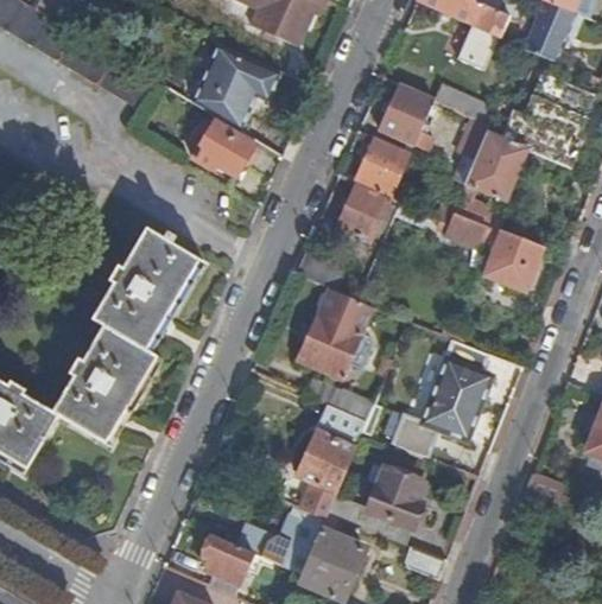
[(150,81),(50,20),(32,11),(14,0),(0,0),(0,26),(134,107),(150,81)]
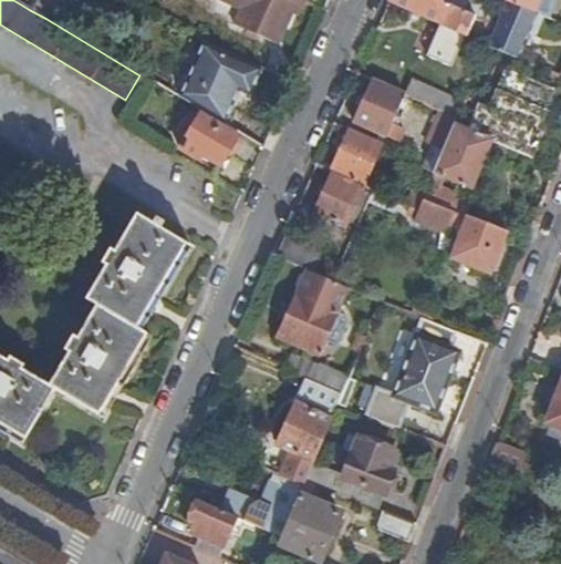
[(35,0),(30,10),(47,19),(56,2),(52,0),(35,0)]
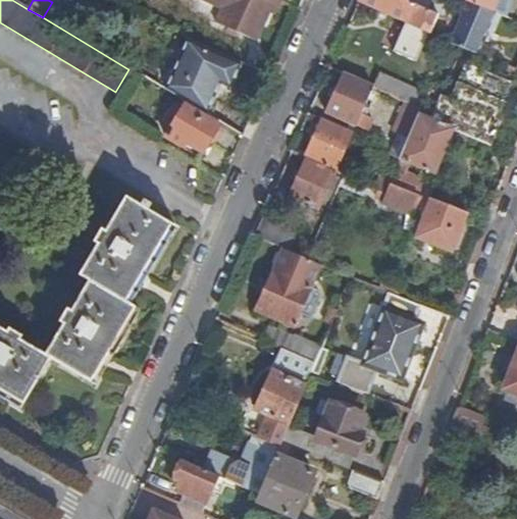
[(271,11),(276,0),(205,0),(219,6),(212,20),(253,39),(266,9),(271,11)]
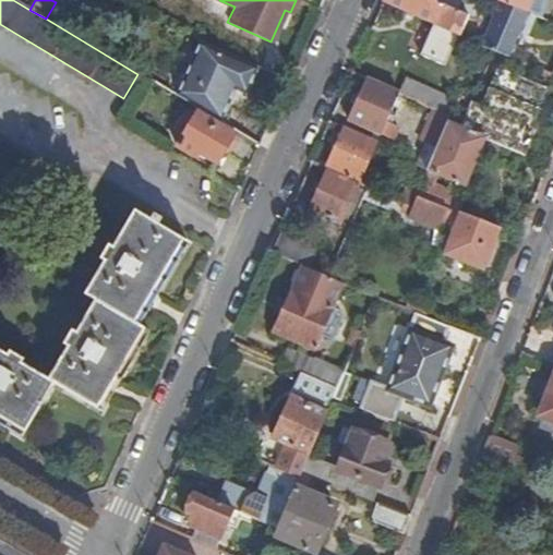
[(381,0),(447,28),(452,22),(460,26),(461,24),(466,14),(432,0),(381,0)]
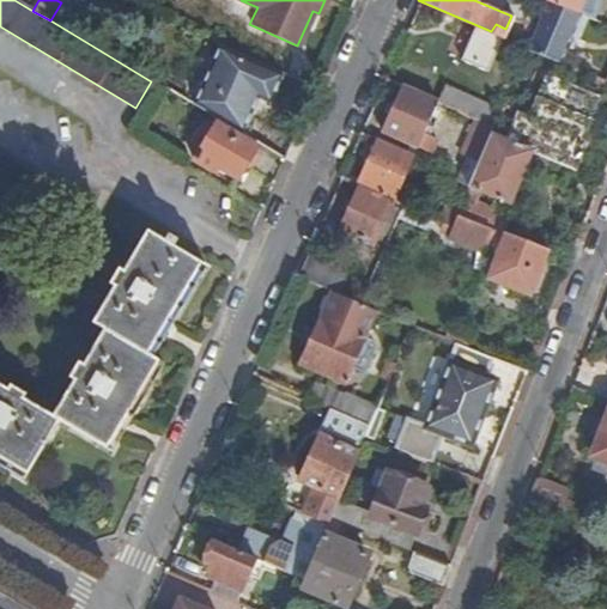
[(474,0),(511,16),(533,25),(542,2),(535,0),(474,0)]
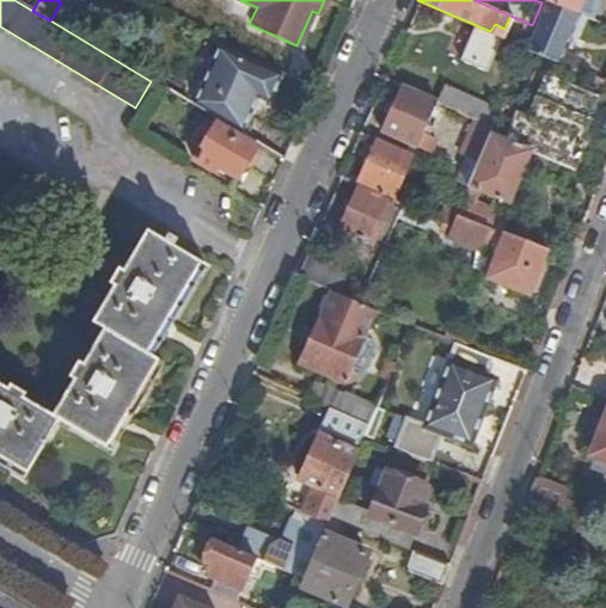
[(543,0),(542,2),(532,25),(527,36),(524,48),(556,61),(576,12),(573,11),(543,0)]
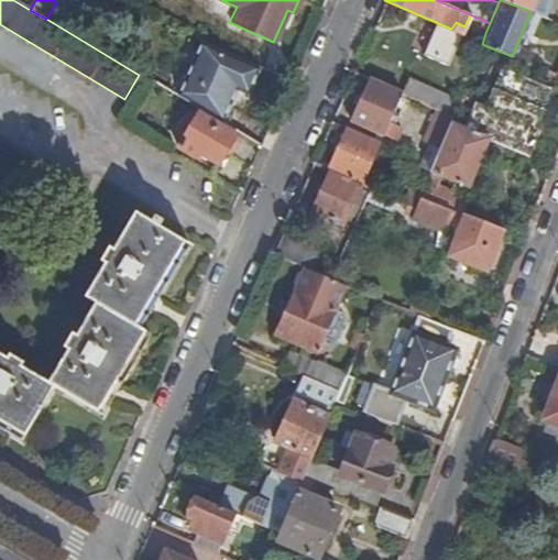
[(500,0),(527,10),(531,0),(500,0)]
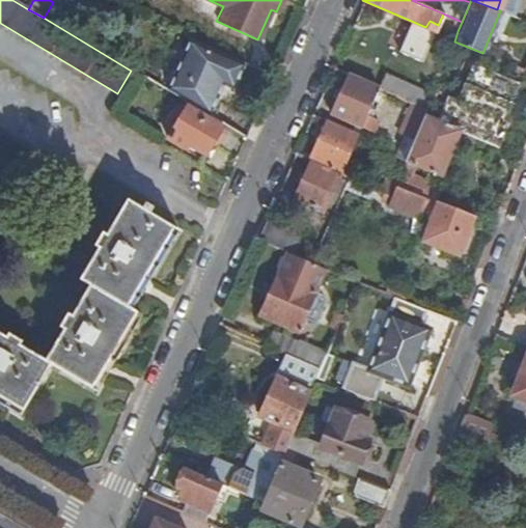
[(443,14),(439,23),(458,31),(462,22),(443,14)]
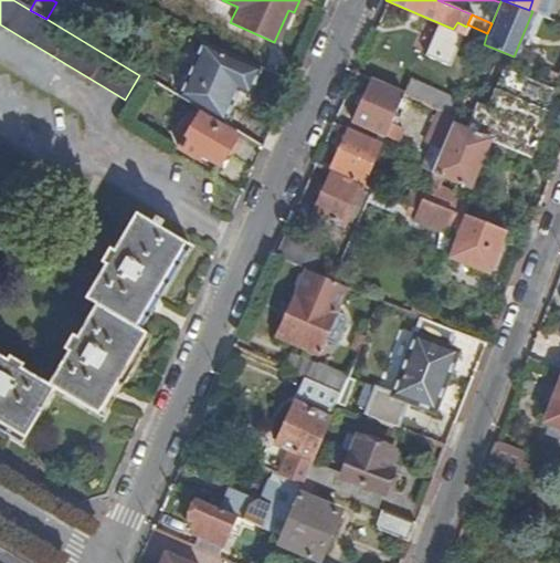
[(245,98),(259,65),(199,39),(173,94),(221,122),(234,94),(245,98)]
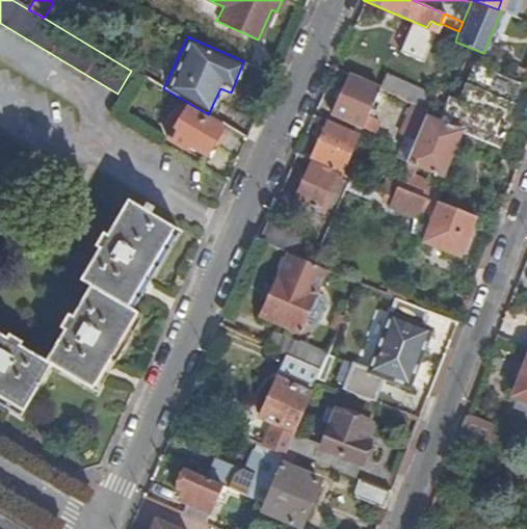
[(436,118),(425,114),(415,139),(404,162),(440,176),(458,129),(499,146),(518,101),(511,98),(519,80),(471,60),(455,97),(446,93),(436,118)]
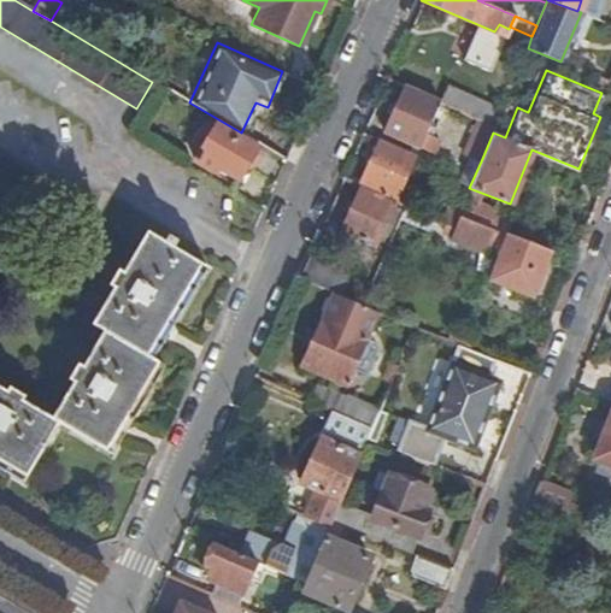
[(495,125),(503,108),(445,83),(436,100),(475,117),(495,125)]
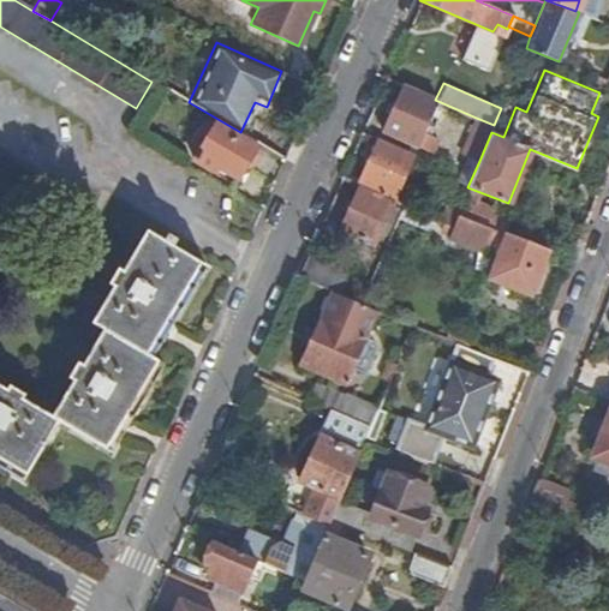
[(422,131),(435,100),(400,84),(381,130),(429,151),(436,138),(422,131)]
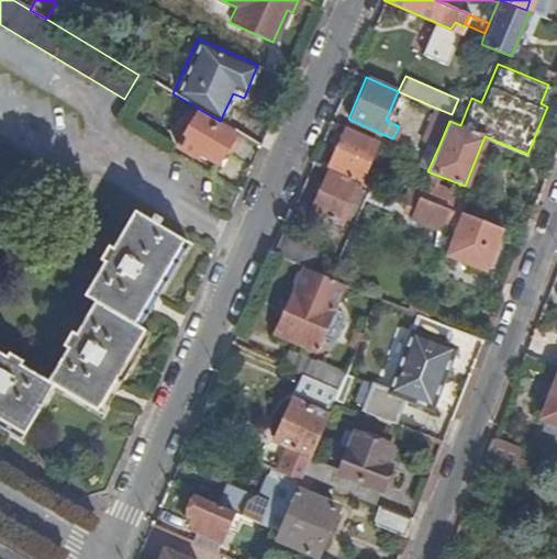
[(449,121),(452,114),(433,107),(419,138),(438,147),(449,121)]
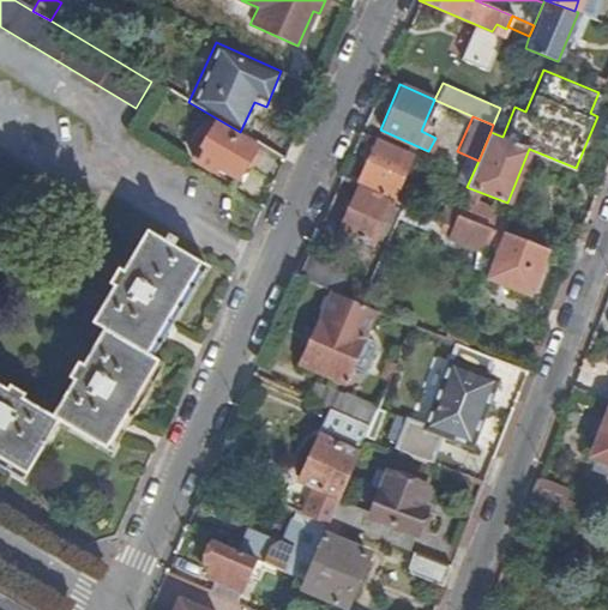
[(254,145),(214,122),(192,158),(209,169),(211,163),(236,176),(254,145)]
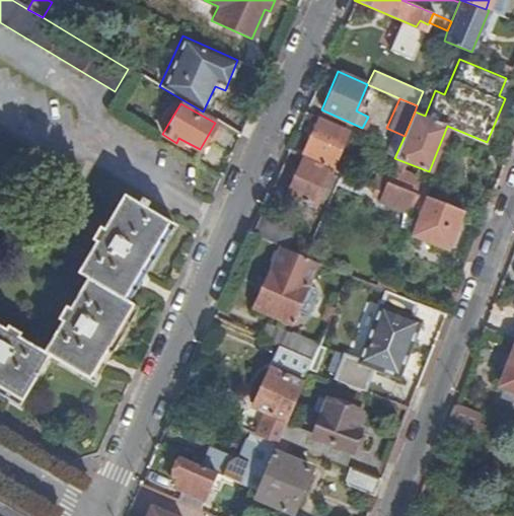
[(347,131),(316,117),(300,154),(302,155),(331,167),(347,131)]
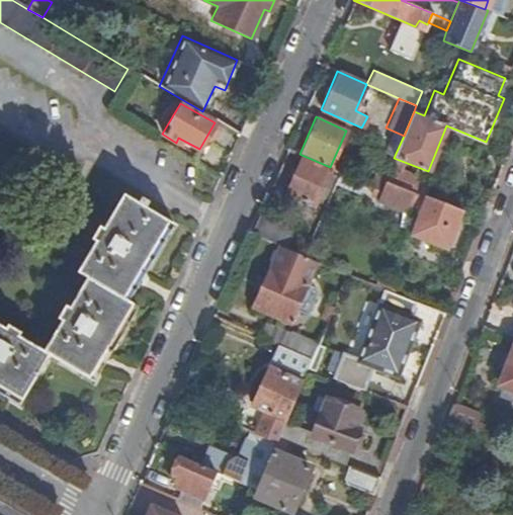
[(313,203),(330,167),(302,155),(284,191),(313,203)]
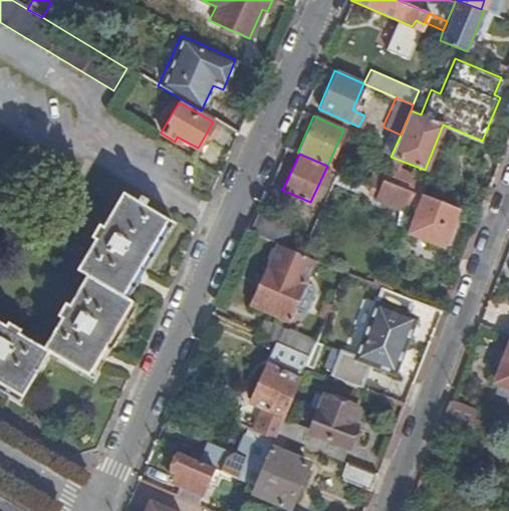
[(382,180),(420,194),(426,179),(388,164),(386,170),(382,180)]
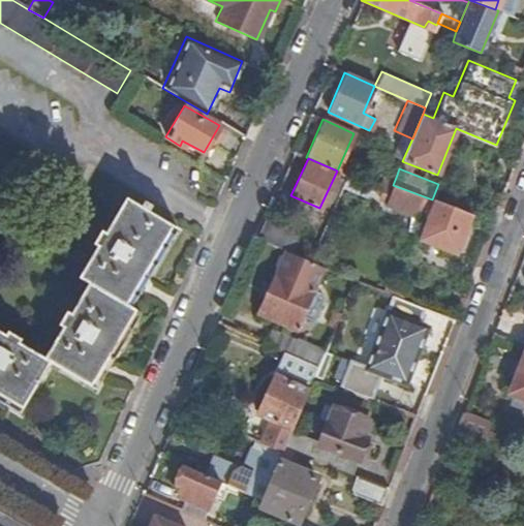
[(377,189),(379,190),(389,194),(393,185),(397,175),(386,169),(377,189)]
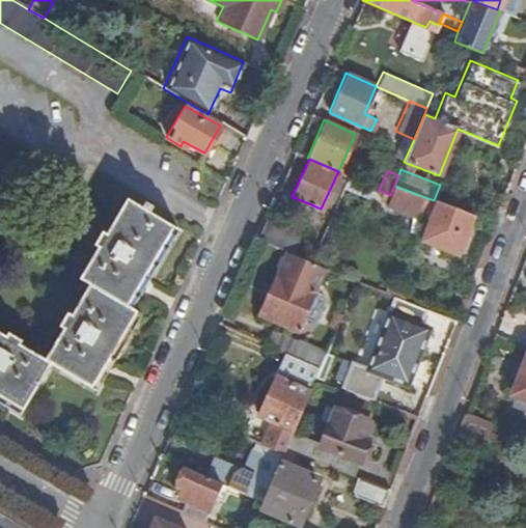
[(371,187),(347,175),(341,187),(367,197),(371,187)]
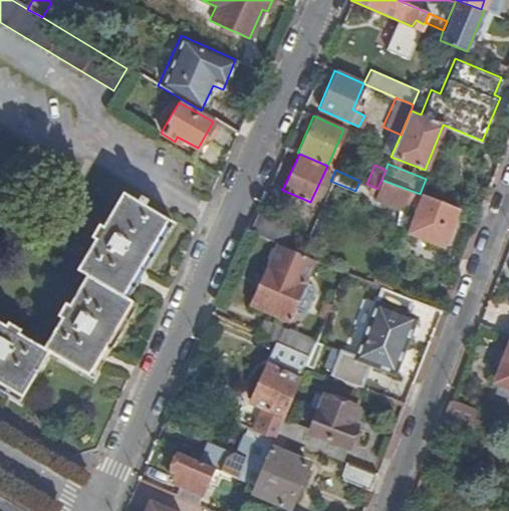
[(442,245),(457,209),(420,194),(382,180),(377,189),(368,185),(366,191),(374,195),(373,198),(402,209),(403,204),(415,209),(406,231),(442,245)]
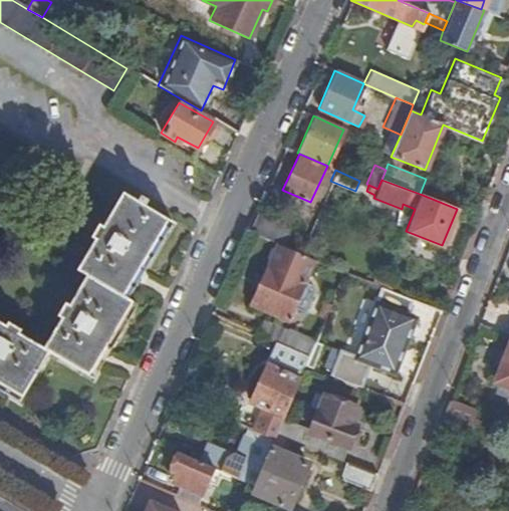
[(0,389),(18,400),(47,352),(90,376),(135,304),(124,298),(170,223),(142,207),(144,203),(138,200),(136,203),(120,194),(100,229),(95,227),(88,239),(92,241),(74,271),(84,277),(68,305),(63,302),(56,316),(60,318),(42,348),(17,333),(19,330),(6,322),(3,325),(0,323),(0,389)]
